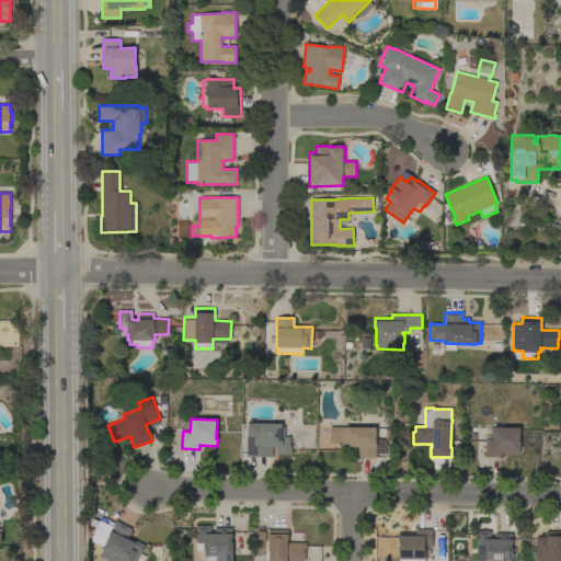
[(282,424),(282,426),(285,426),(285,437),(290,437),(289,447),(290,447),(290,454),(276,454),(276,447),(272,447),(272,457),(247,457),(247,433),(254,434),(254,423),(282,424)]
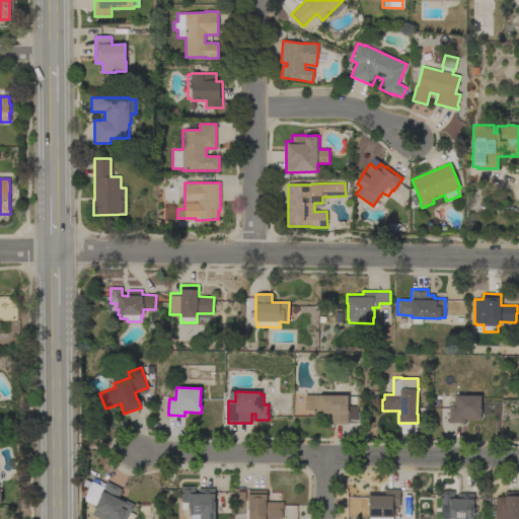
[(348,395),(348,406),(358,406),(358,420),(348,420),(348,424),(330,424),(331,415),(314,415),(314,409),(305,409),(305,395),(348,395)]
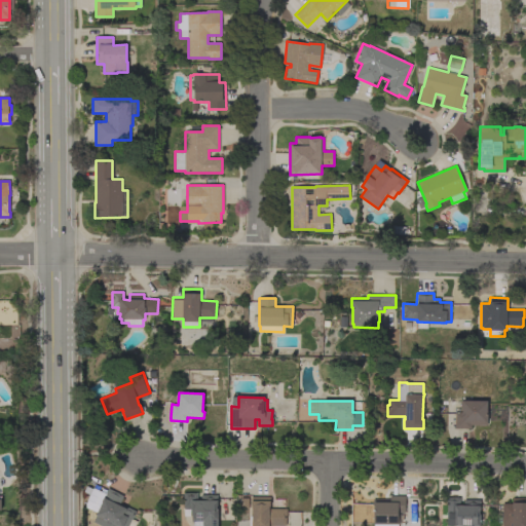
[(474,425),(474,426),(470,425),(470,428),(455,428),(455,412),(461,412),(462,401),(487,401),(487,415),(487,425),(474,425)]
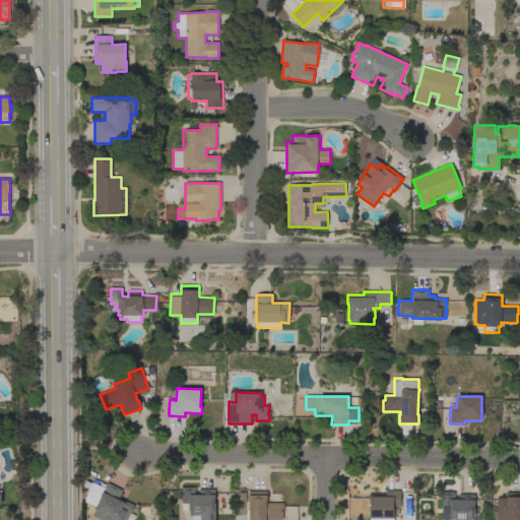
[(85,494),(87,489),(82,485),(84,480),(90,483),(91,481),(105,489),(106,488),(105,486),(107,482),(123,491),(119,498),(135,506),(133,510),(132,510),(127,519),(101,519),(92,516),(95,509),(99,501),(85,494)]
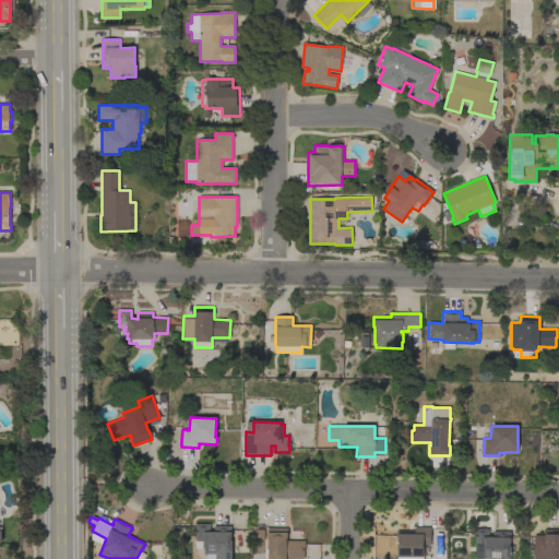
[(194,548),(194,542),(195,542),(195,532),(194,532),(194,524),(210,524),(210,531),(213,531),(213,526),(232,526),(232,537),(230,537),(230,540),(232,540),(232,558),(205,558),(205,554),(204,554),(204,548),(202,548),(194,548)]
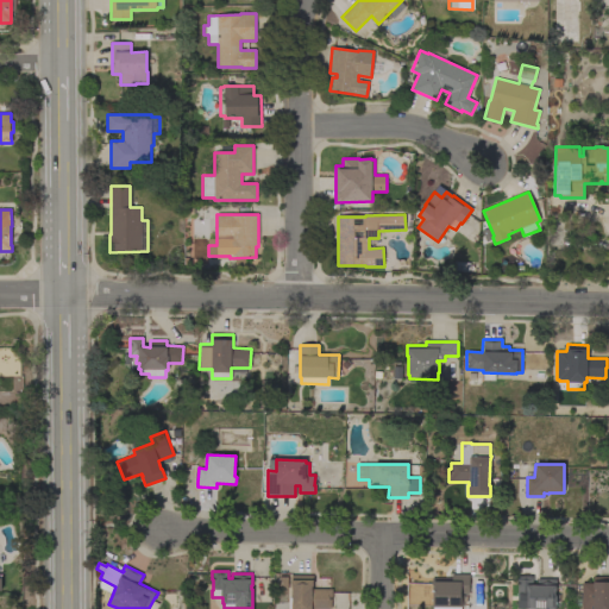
[(459,608),(432,608),(432,607),(433,607),(433,578),(451,578),(452,575),(469,575),(469,594),(460,594),(460,595),(464,595),(464,596),(466,596),(466,602),(464,602),(464,607),(460,607),(460,608),(459,608)]
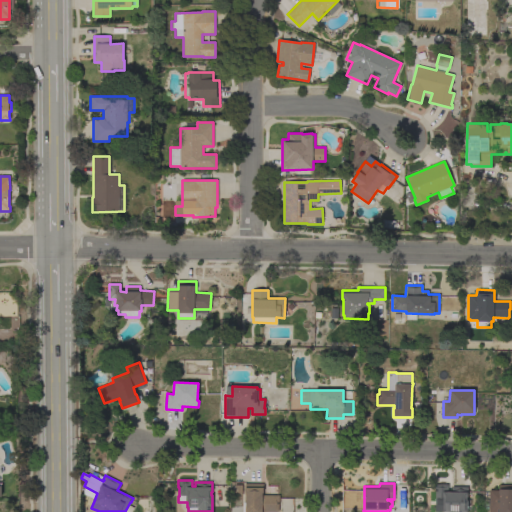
[(243,511),(243,503),(245,503),(245,493),(244,493),(245,484),(263,484),(263,495),(279,495),(279,503),(278,503),(278,511),(243,511)]
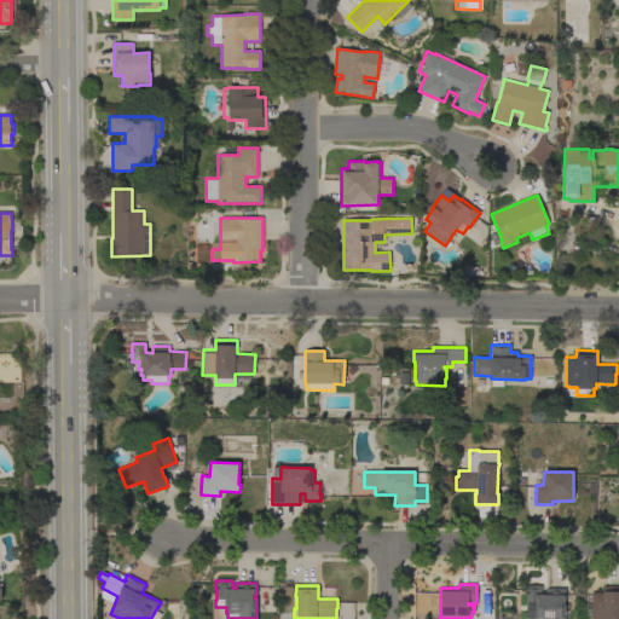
[(524,618),(525,605),(526,605),(526,585),(542,585),(542,594),(547,594),(547,588),(565,589),(565,599),(565,601),(563,601),(563,605),(565,605),(565,618),(524,618)]
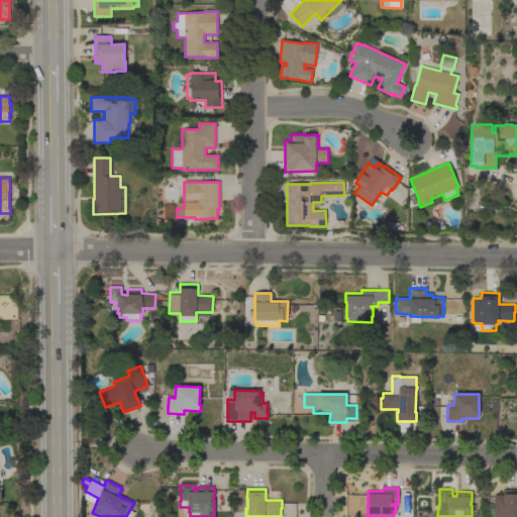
[(516,516),(494,516),(494,500),(494,495),(503,495),(503,490),(516,490),(516,516)]
